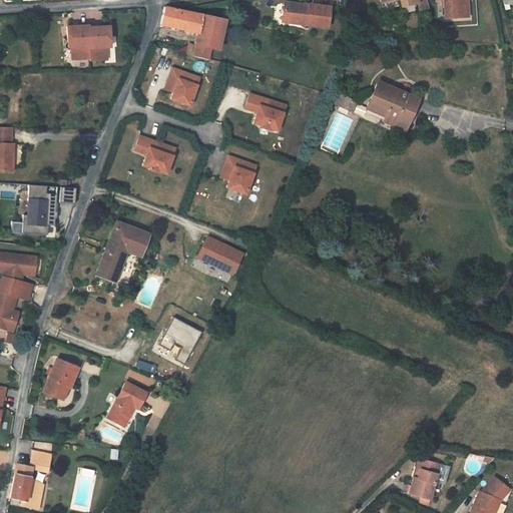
[(428,9),(426,0),(424,0),(416,2),(416,3),(418,11),(428,9)]
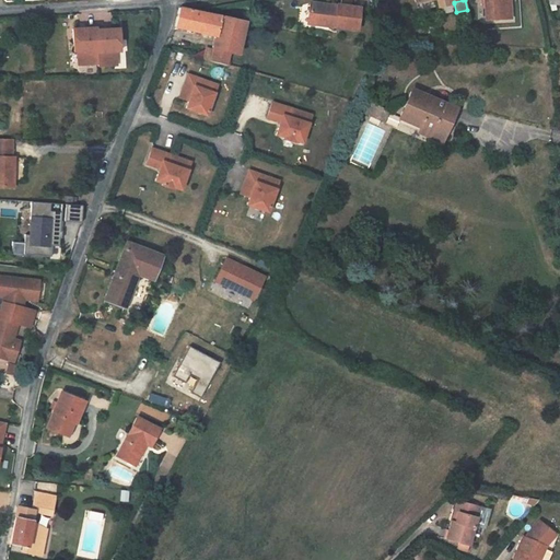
[(482,0),(485,19),(505,18),(503,0),(482,0)]
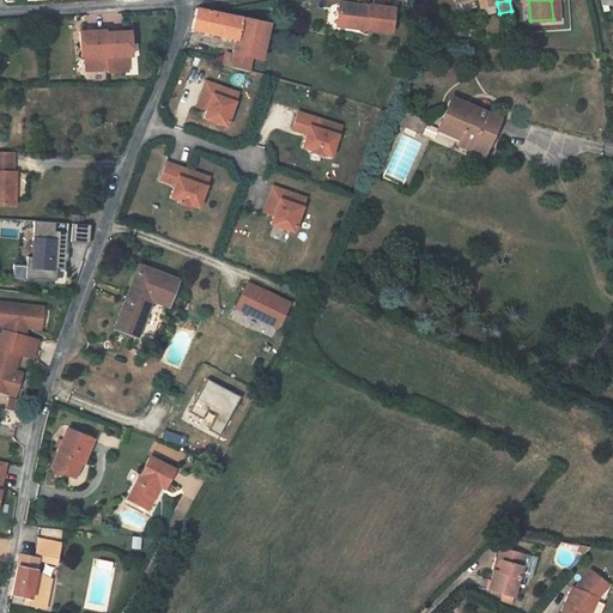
[(393,10),(368,6),(368,10),(358,8),(359,5),(340,2),(338,16),(344,16),(343,26),(390,34),(393,10)]
